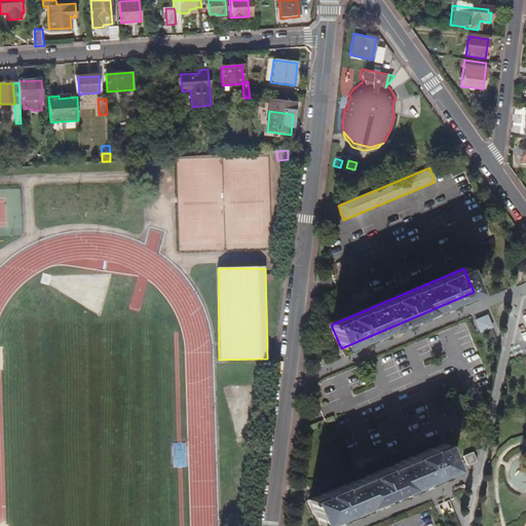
[(475,321),(480,334),(493,328),(488,315),(475,321)]
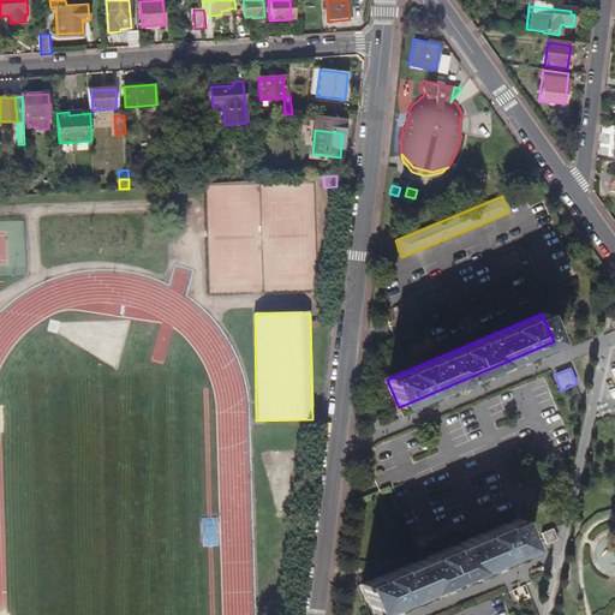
[(374,611),(526,549),(514,520),(362,585),(374,611)]
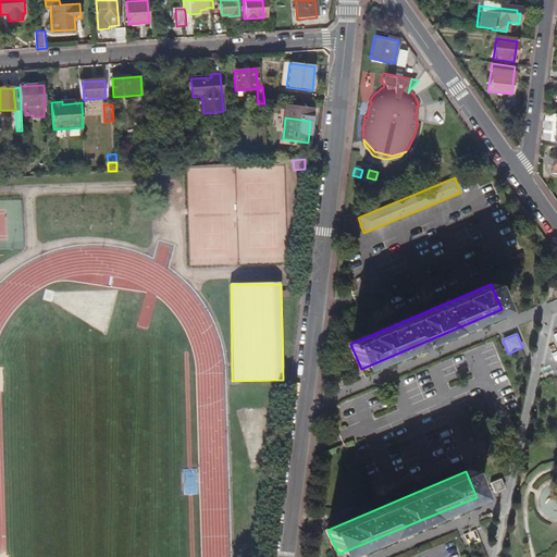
[(504,489),(500,479),(491,482),(494,493),(504,489)]
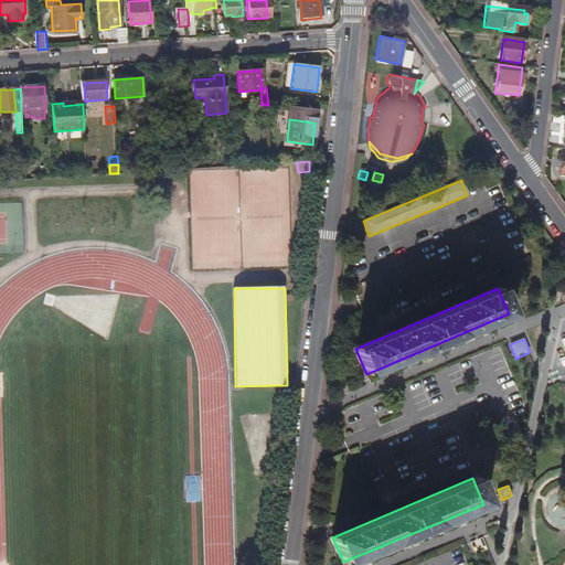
[(486,551),(480,539),(468,543),(473,555),(486,551)]
